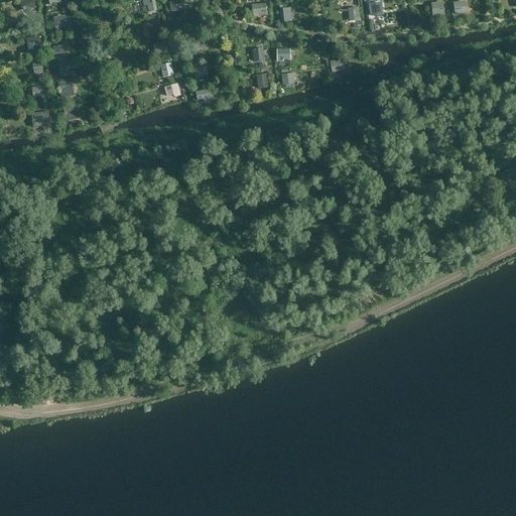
[(36,7),(32,0),(23,0),(19,2),(24,12),(36,7)]
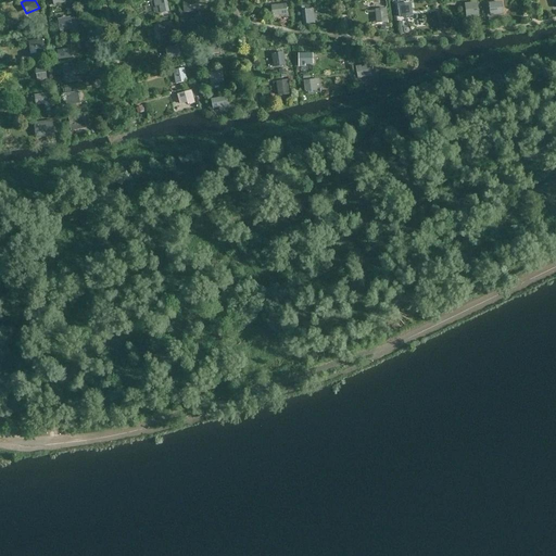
[(169,12),(166,0),(152,0),(154,7),(159,7),(160,14),(169,12)]
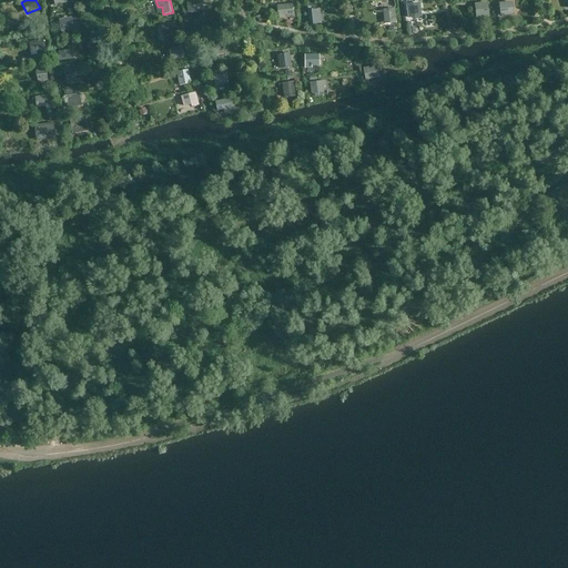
[(190,0),(186,0),(188,12),(203,11),(202,0),(190,0)]
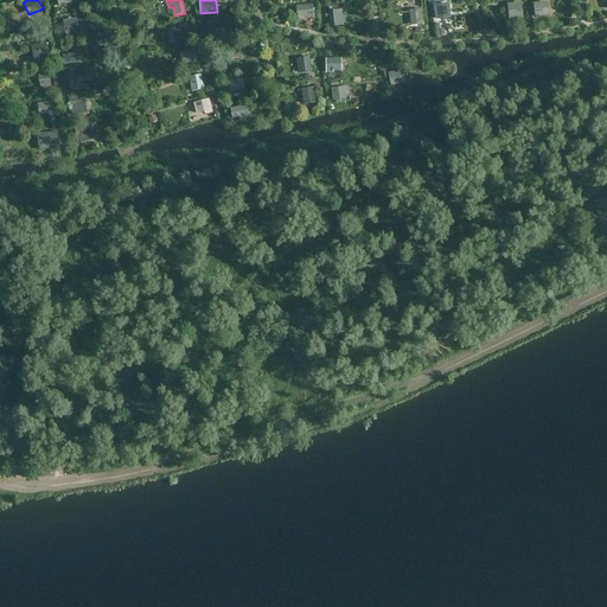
[(523,19),(522,1),(508,4),(510,21),(523,19)]
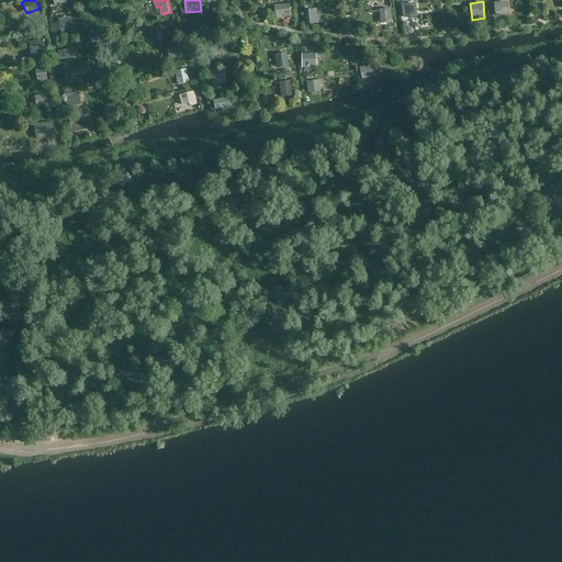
[(507,1),(494,3),(495,15),(508,14),(507,1)]
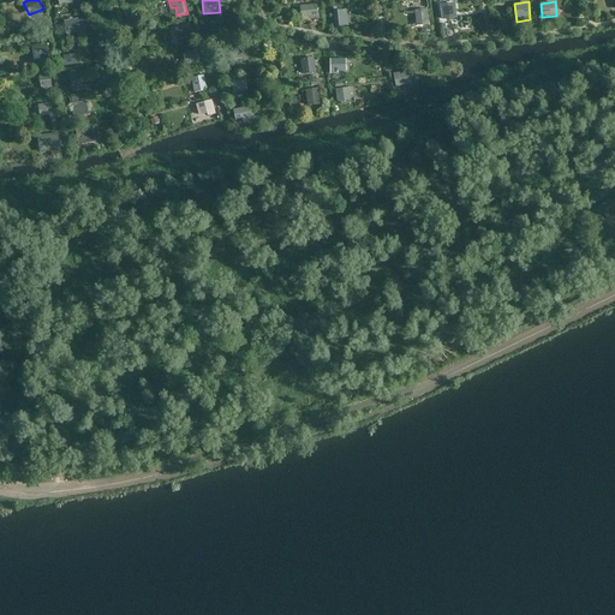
[(454,3),(440,5),(442,19),(457,17),(454,3)]
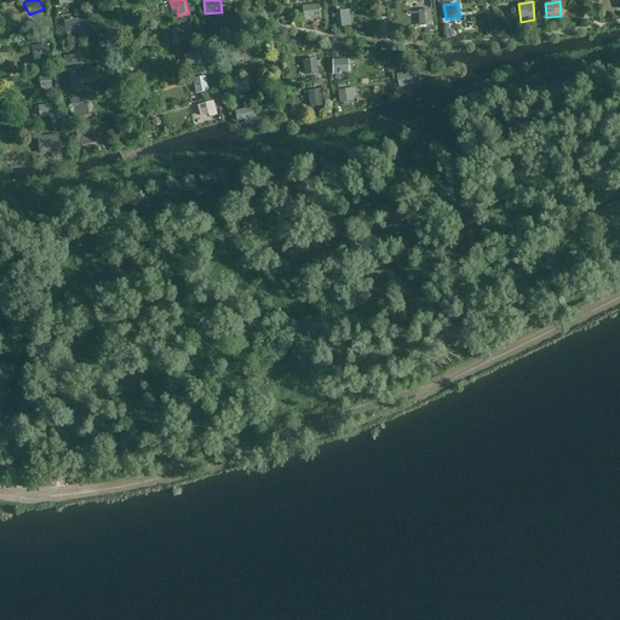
[(320,16),(319,4),(302,6),(303,18),(320,16)]
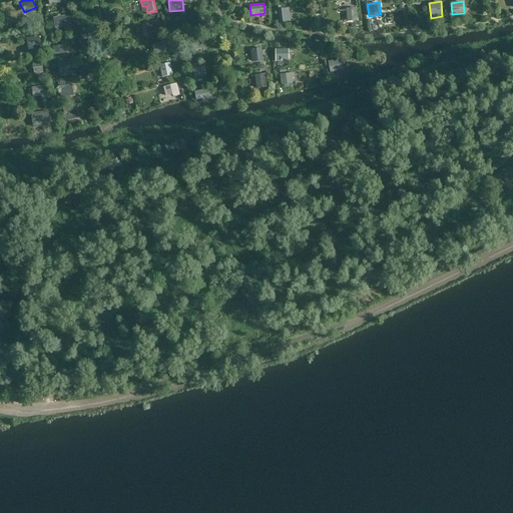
[(357,21),(356,7),(346,8),(348,22),(357,21)]
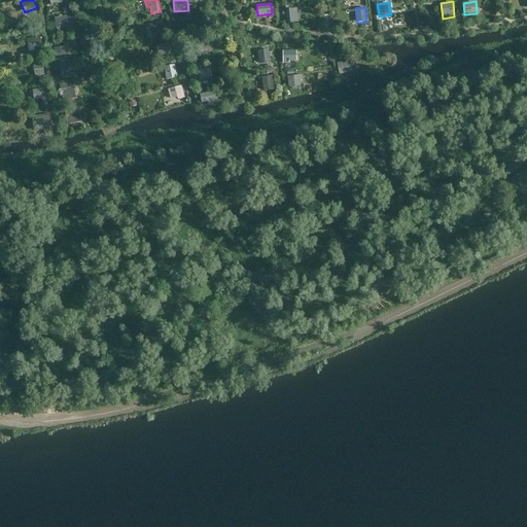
[(299,22),(296,8),(285,9),(286,23),(299,22)]
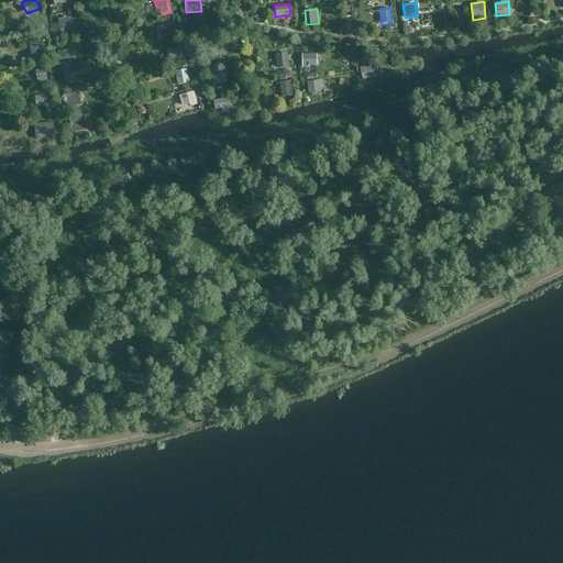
[(74,29),(72,17),(58,19),(61,32),(74,29)]
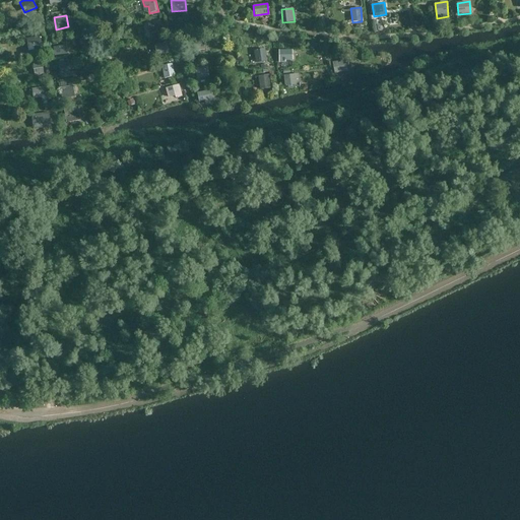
[(160,19),(148,22),(150,34),(164,30),(160,19)]
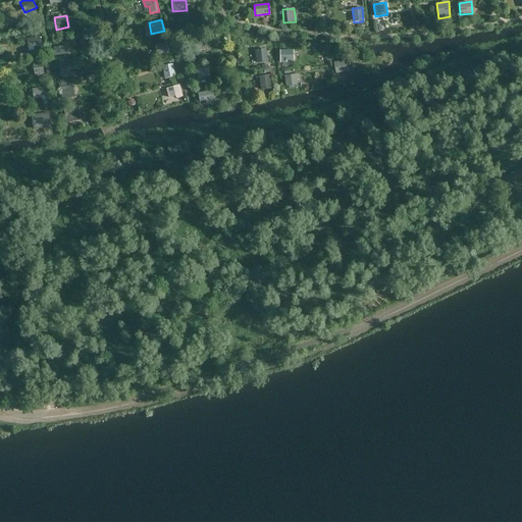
[(204,38),(189,41),(191,52),(206,49),(204,38)]
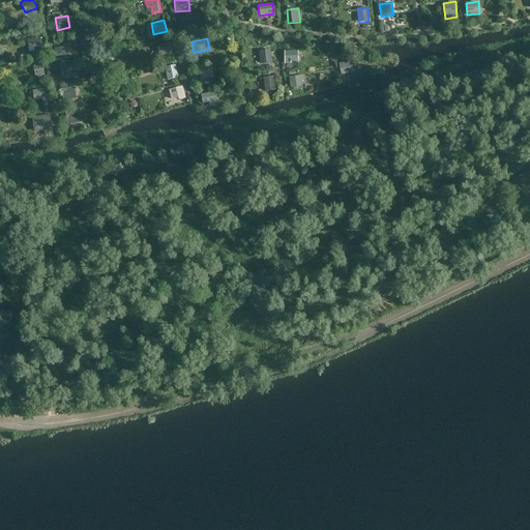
[(42,50),(40,39),(27,41),(29,52),(42,50)]
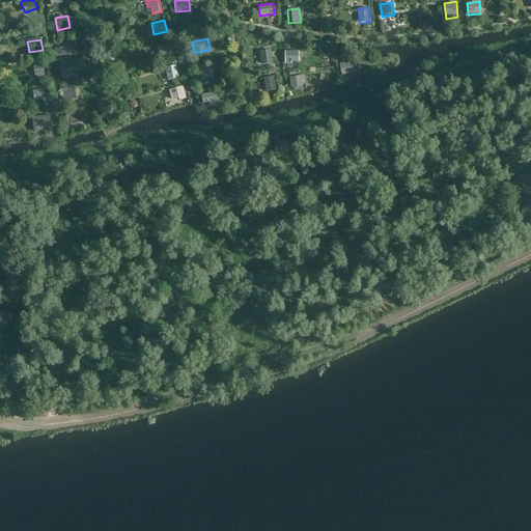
[(173,54),(170,43),(157,46),(159,57),(173,54)]
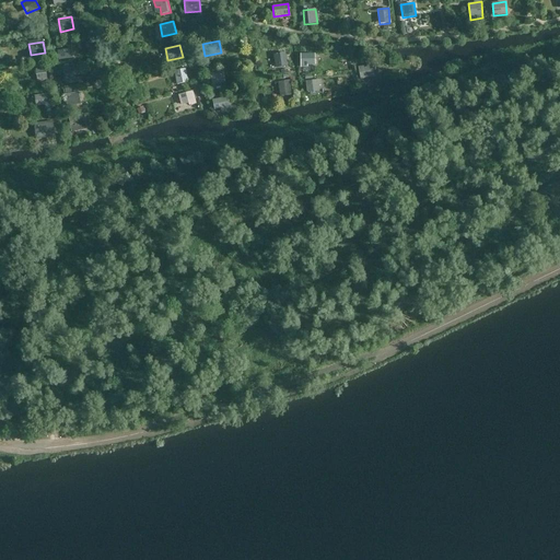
[(71,48),(57,50),(59,60),(73,58),(71,48)]
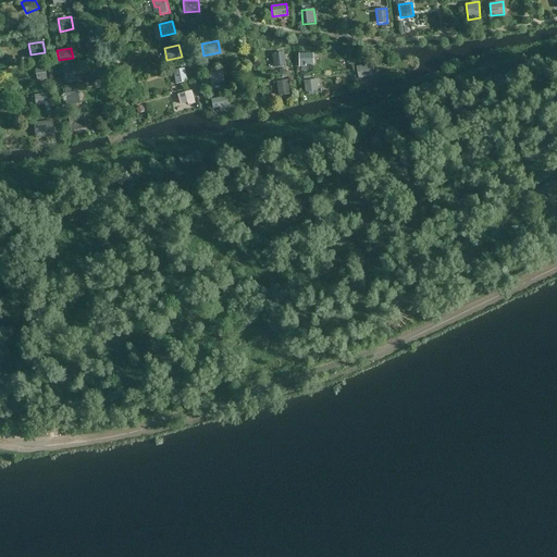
[(274,67),(286,66),(284,52),(272,53),(274,67)]
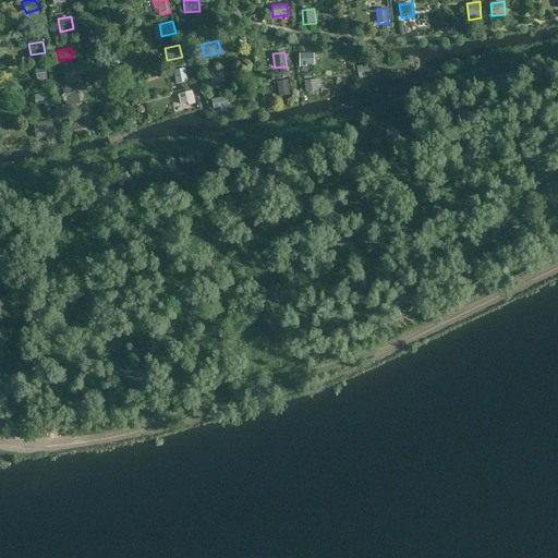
[(314,53),(299,53),(299,68),(306,68),(306,64),(314,64),(314,53)]
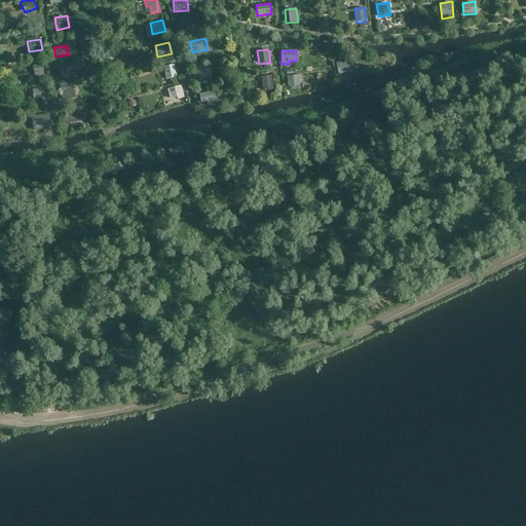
[(71,78),(69,61),(60,62),(62,79),(71,78)]
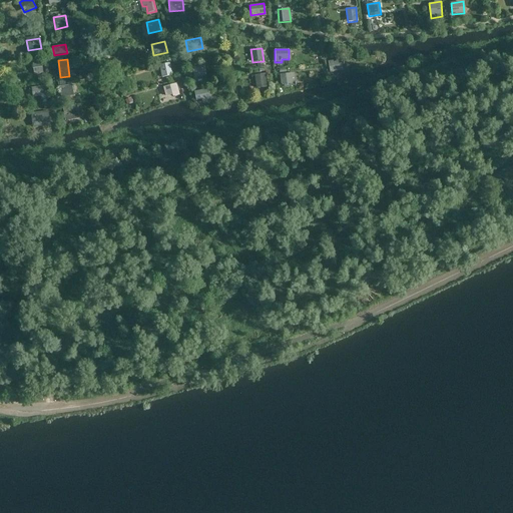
[(330,72),(343,70),(341,59),(329,61),(330,72)]
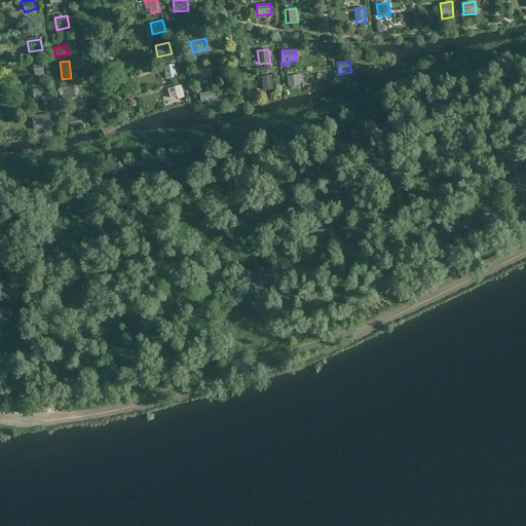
[(42,63),(33,64),(35,77),(44,75),(42,63)]
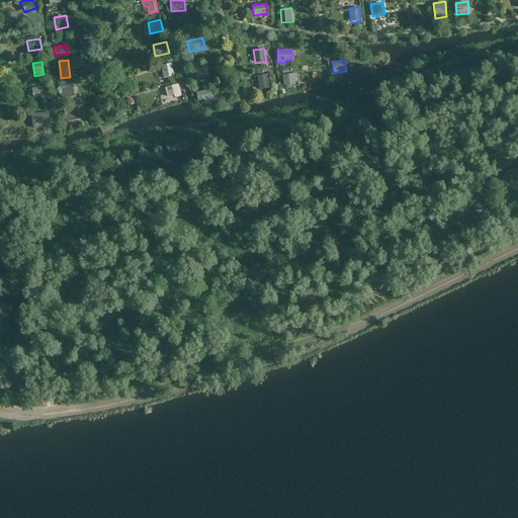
[(175,76),(172,63),(161,66),(164,78),(175,76)]
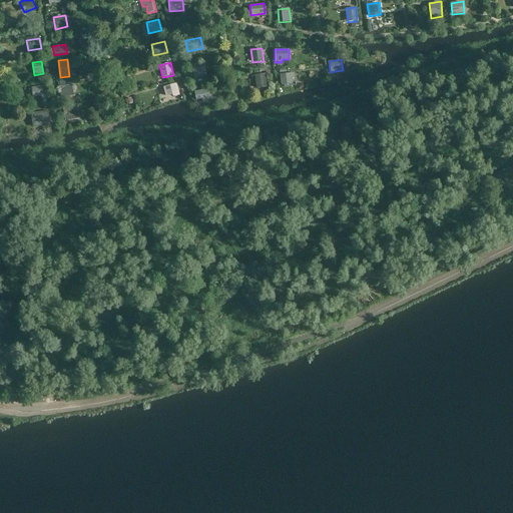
[(205,65),(192,67),(194,77),(206,76),(205,65)]
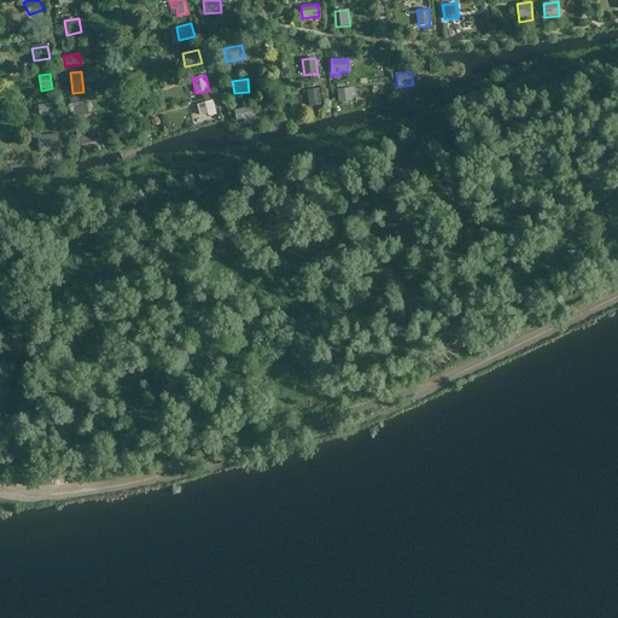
[(355,87),(338,89),(339,101),(353,100),(351,94),(355,93),(355,87)]
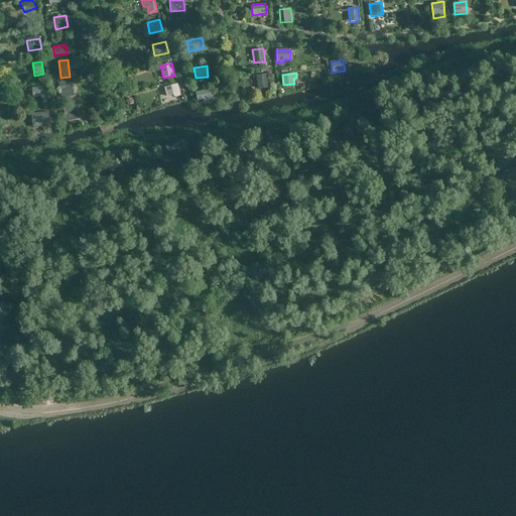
[(266,74),(256,76),(257,89),(268,88),(266,74)]
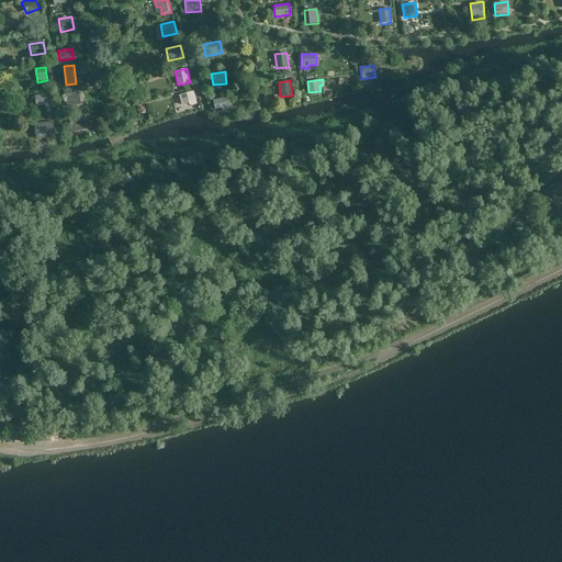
[(197,103),(193,91),(179,94),(182,105),(189,104),(189,105),(197,103)]
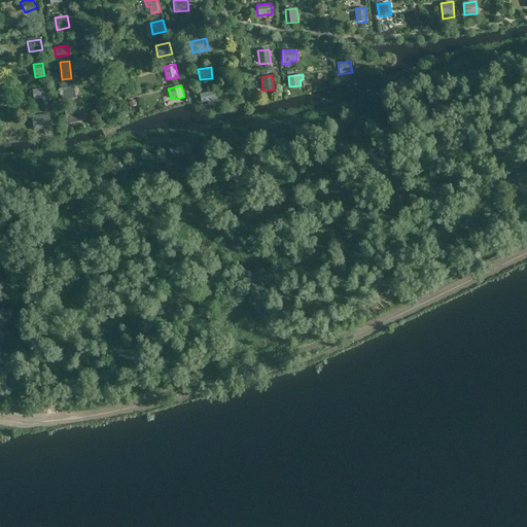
[(74,86),(62,89),(64,100),(76,99),(74,86)]
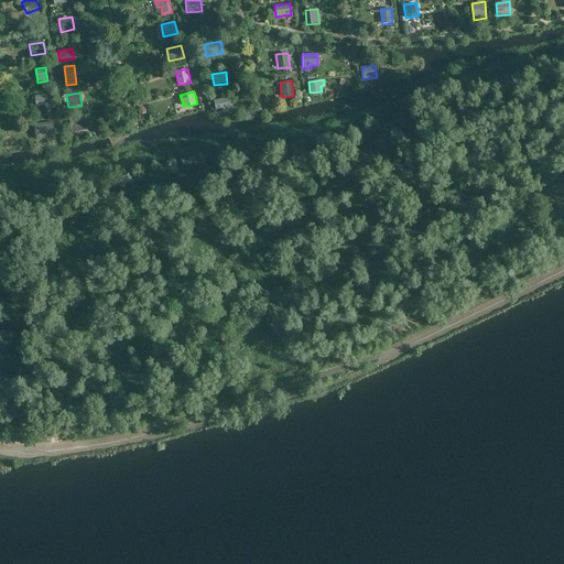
[(50,94),(35,96),(36,107),(45,106),(45,110),(52,109),(50,94)]
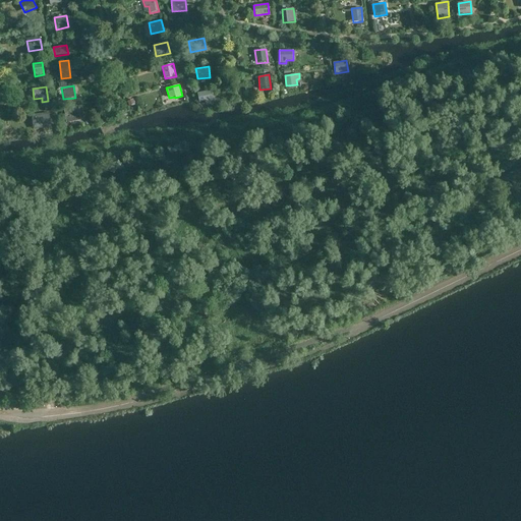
[(211,90),(197,93),(199,102),(205,101),(206,104),(214,102),(211,90)]
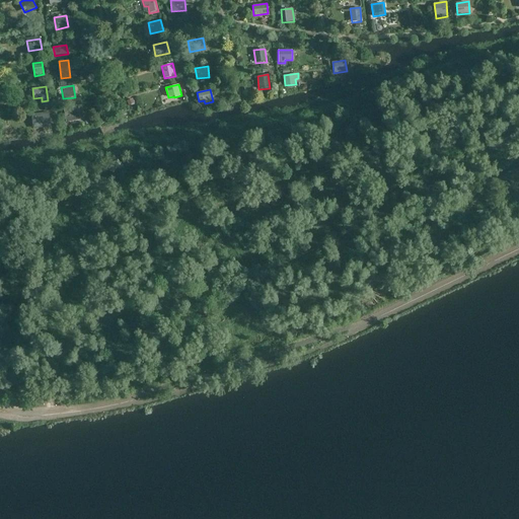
[(78,105),(63,108),(65,123),(80,120),(78,105)]
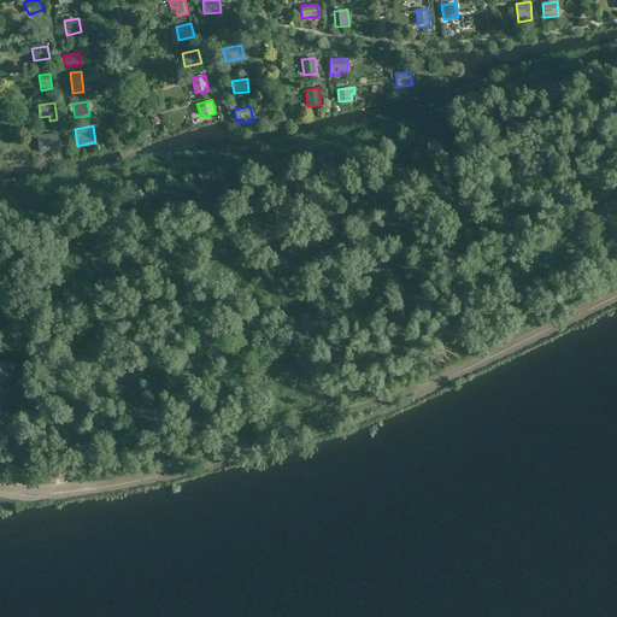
[(59,134),(37,135),(40,153),(60,151),(59,134)]
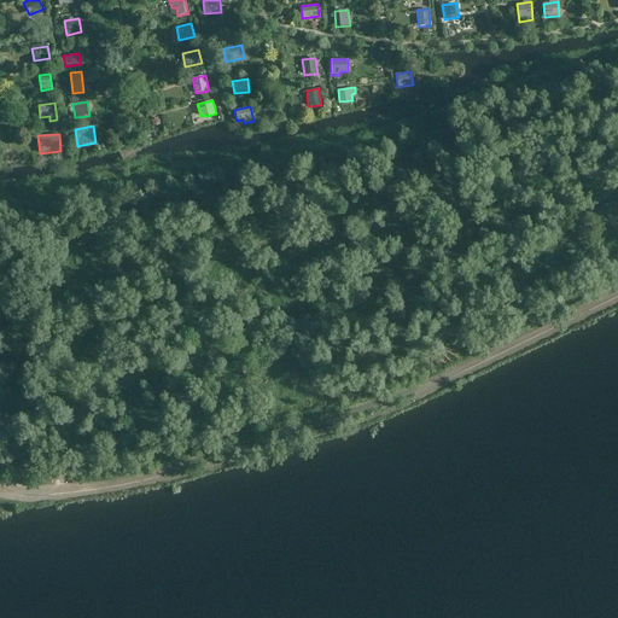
All buildings are outlined.
